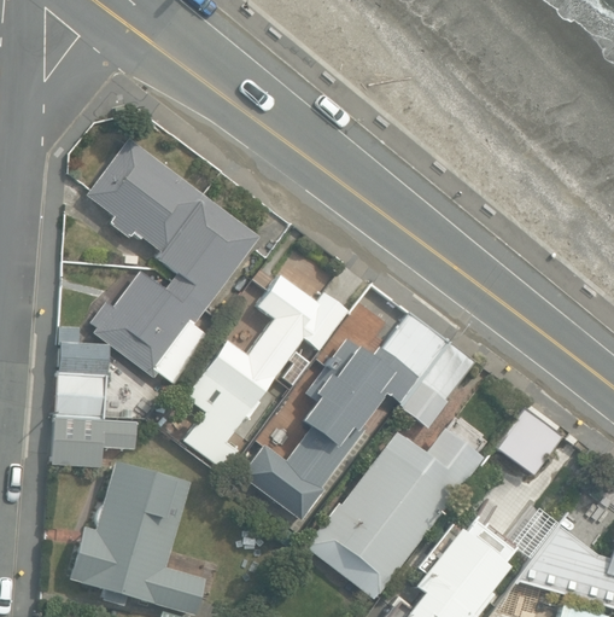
[(95,332),(155,377),(167,362),(176,370),(193,347),(183,339),(261,238),(130,139),(88,195),(116,216),(111,222),(130,237),(135,231),(165,252),(161,258),(179,273),(168,287),(144,269),(115,307),(109,301),(93,321),(99,326),(95,332)]
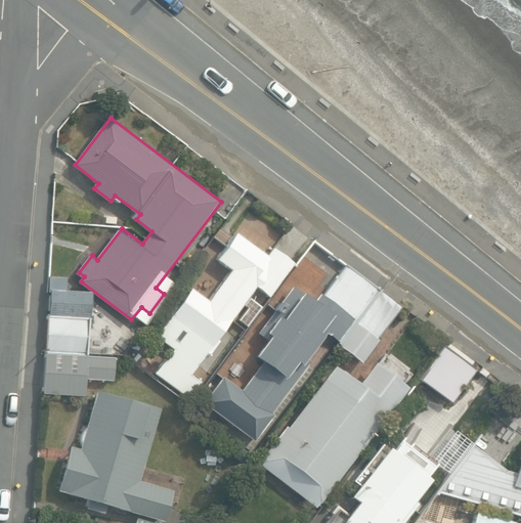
[(120,222),(121,214),(105,213),(105,221),(120,222)]
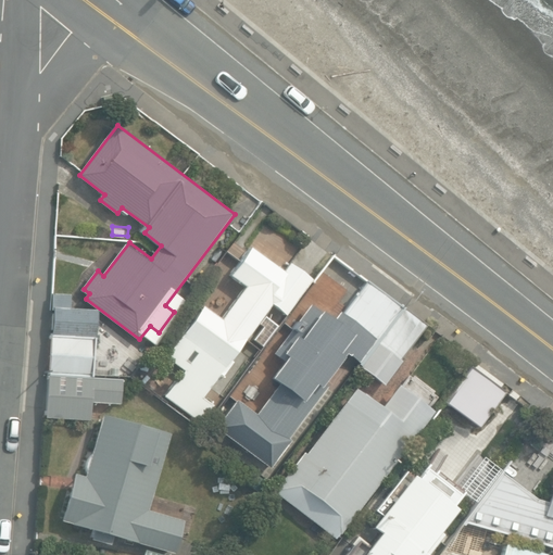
[(285,272),(252,248),(231,276),(247,287),(223,319),(204,306),(167,356),(186,370),(166,396),(202,423),(215,404),(204,396),(273,304),(288,315),(314,279),(291,263),(285,272)]
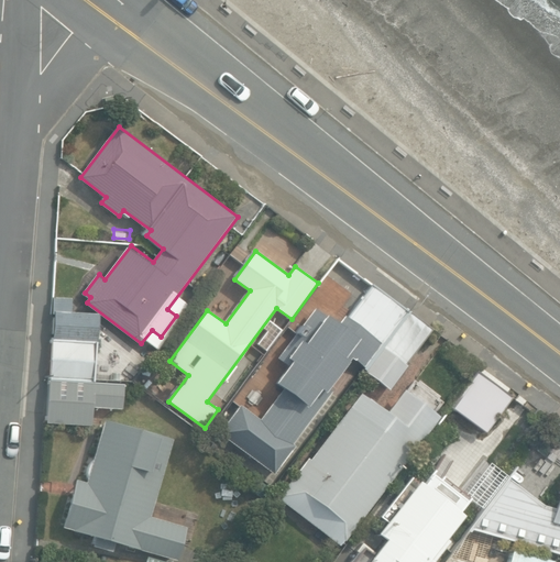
[(381,343),(408,307),(385,290),(358,327),(381,343)]
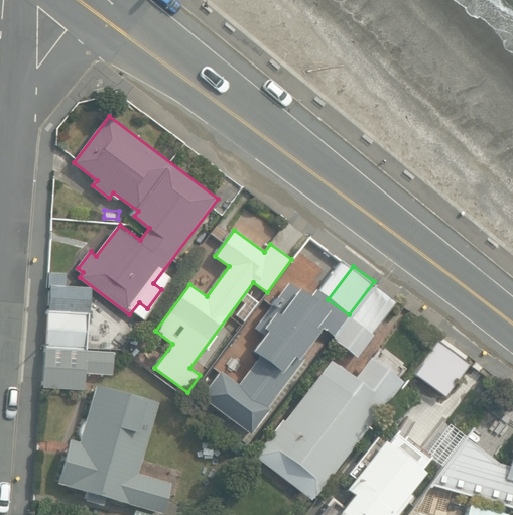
[(48,346),(87,348),(88,311),(91,311),(92,287),(67,286),(68,273),(51,272),(48,346)]
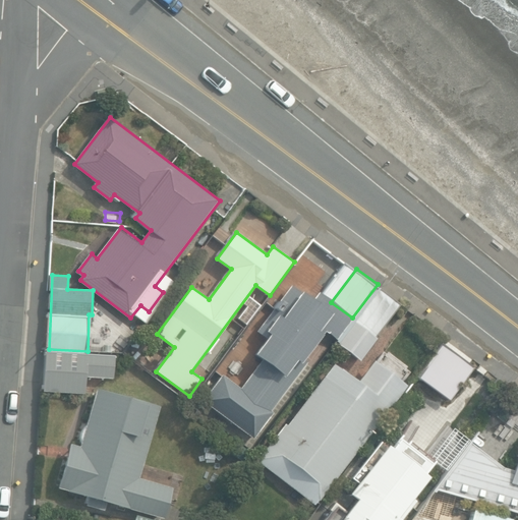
[(380,286),(339,343),(363,359),(403,303),(380,286)]
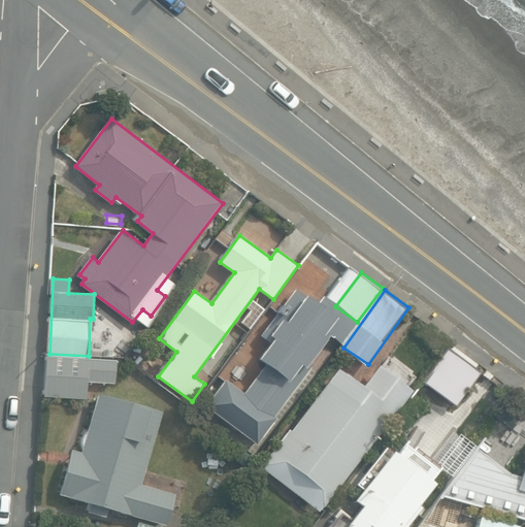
[(206,407),(259,445),(279,418),(272,414),(310,359),(316,362),(325,349),(321,346),(338,321),(299,292),(264,336),(272,342),(260,359),(268,365),(248,394),(227,379),(206,407)]
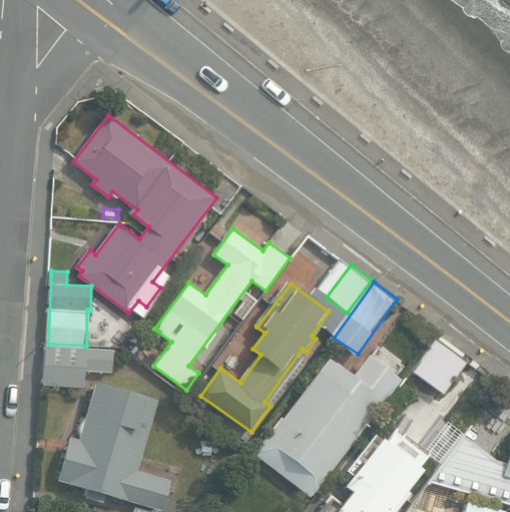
[(400,386),(432,410),(468,361),(437,337),(400,386)]
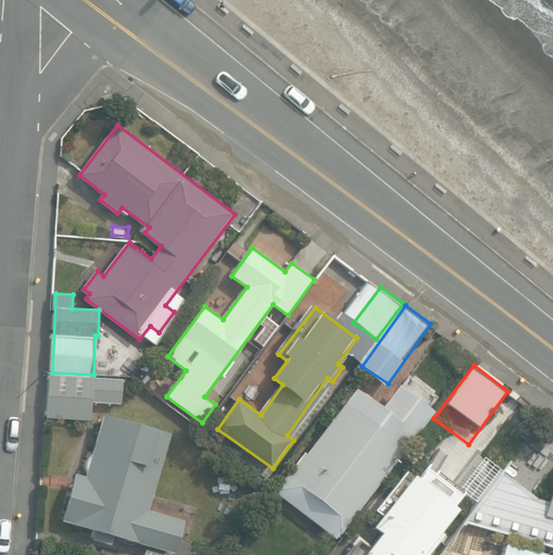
[(49,376),(47,418),(91,420),(92,403),(124,405),(125,379),(49,376)]
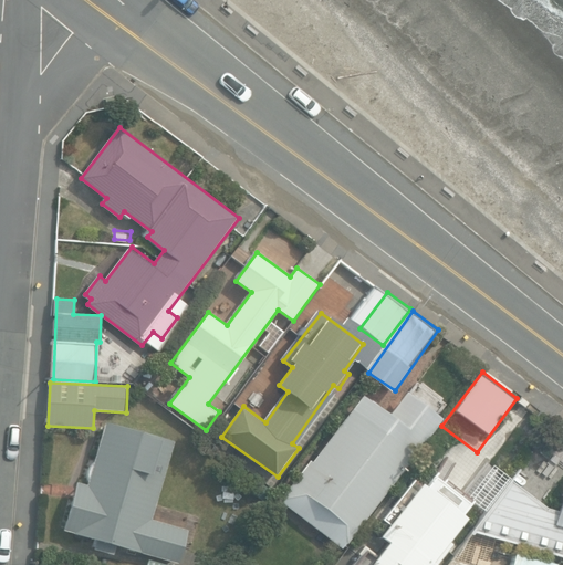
[(441,419),(405,393),(387,414),(362,396),(313,461),(309,460),(284,495),(287,499),(283,502),(343,547),(441,419)]
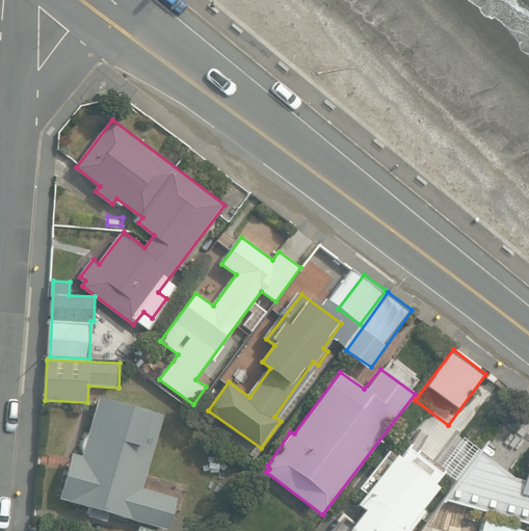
[(60,499),(167,529),(177,497),(143,487),(164,415),(100,396),(83,456),(74,453),(60,499)]
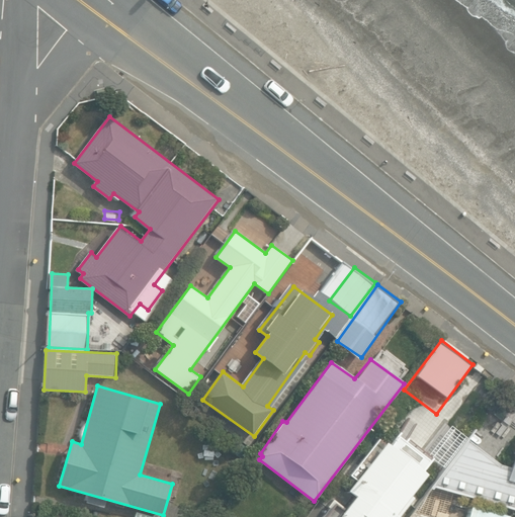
[(434,487),(514,508),(514,451),(510,467),(503,465),(467,441),(434,487)]
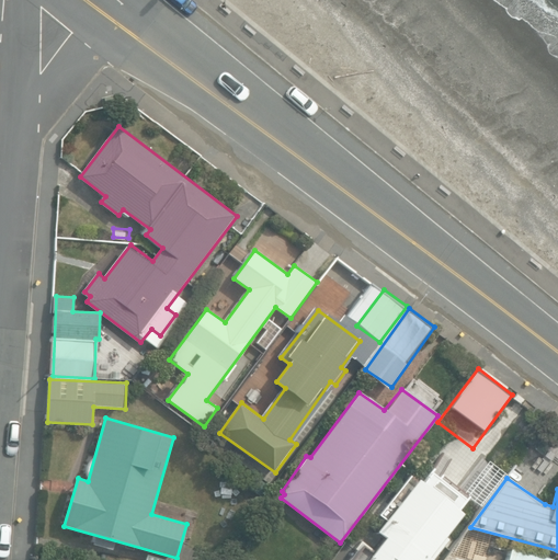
[(431,559),(448,538),(444,535),(462,514),(414,479),(375,530),(383,536),(371,551),(363,546),(352,559),(431,559)]
